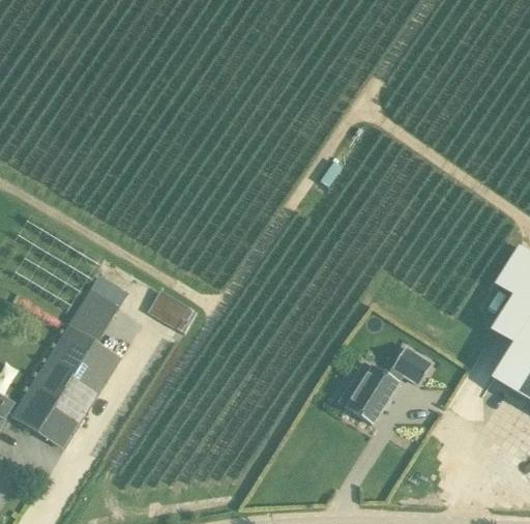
[(15,277),(75,310),(108,251),(34,210),(19,238),(32,245),(15,277)]
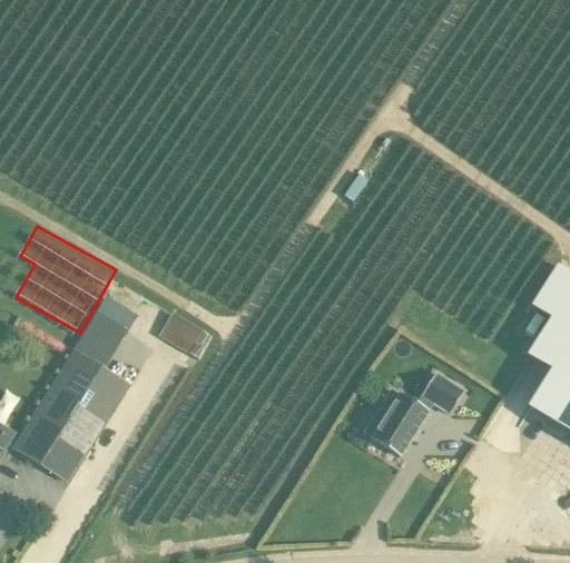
[(569,268),(558,262),(532,300),(556,316),(532,353),(552,366),(529,404),(569,430),(569,268)]
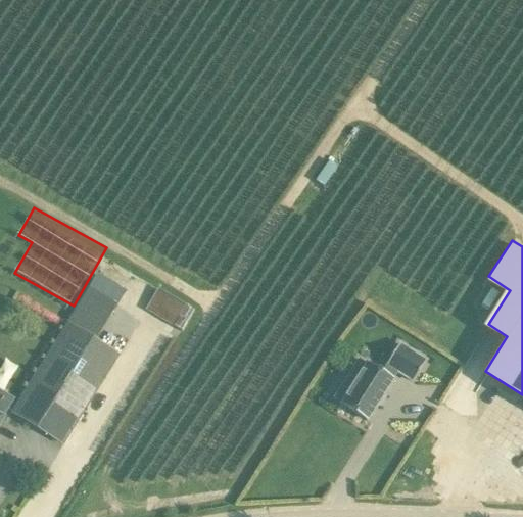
[(162,280),(149,301),(187,324),(199,302),(162,280)]
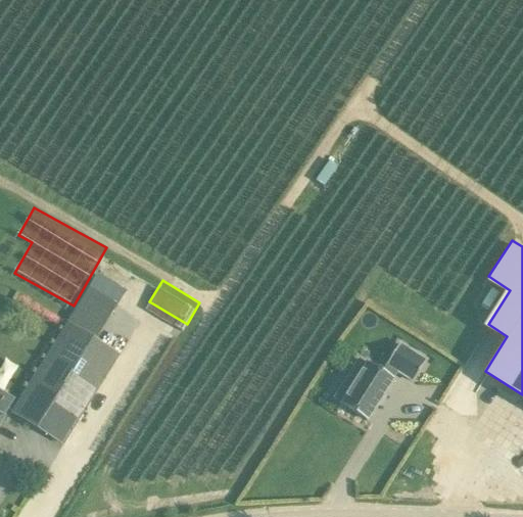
[(63,440),(120,351),(68,320),(12,409),(63,440)]
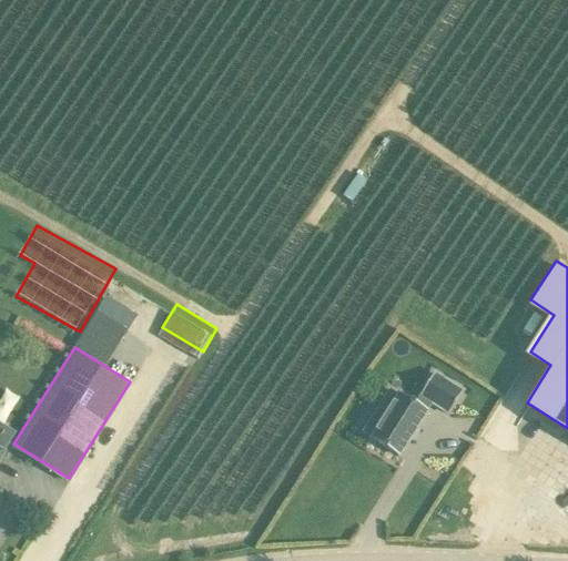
[(369,435),(398,452),(427,407),(426,406),(430,398),(448,409),(463,387),(434,368),(419,390),(421,391),(416,399),(398,388),(397,390),(388,385),(379,399),(388,405),(369,435)]
